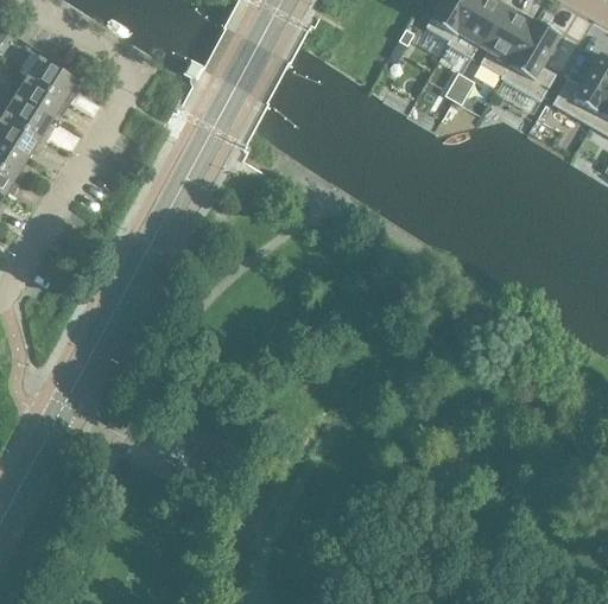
[(439,0),(425,26),(448,39),(445,43),(449,45),(474,0),(439,0)]
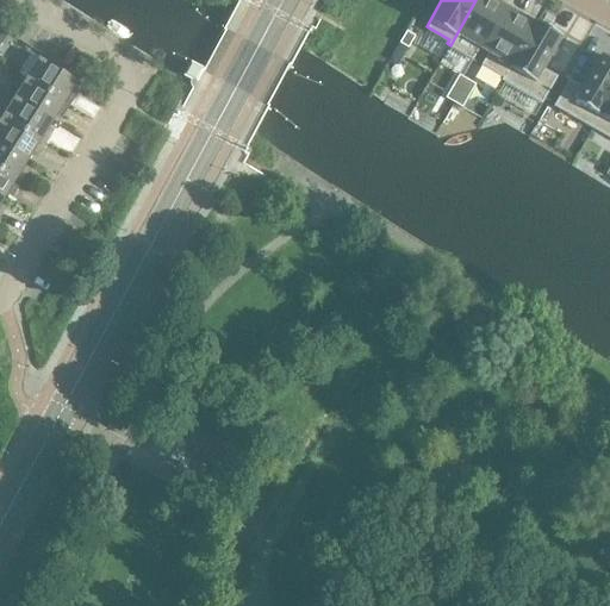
[(475,0),(450,45),(477,60),(508,6),(504,4),(498,0),(475,0)]
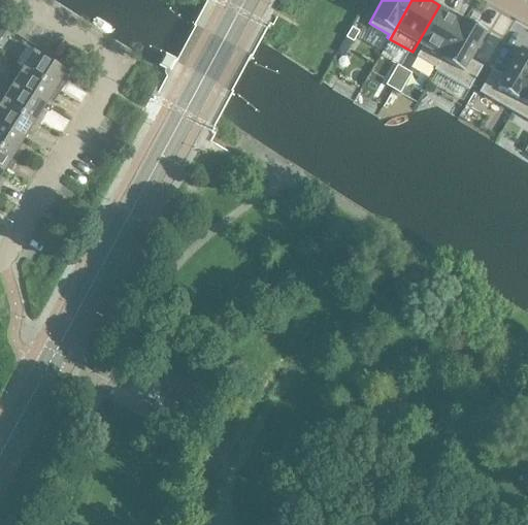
[(439,5),(413,52),(435,65),(462,18),(439,5)]
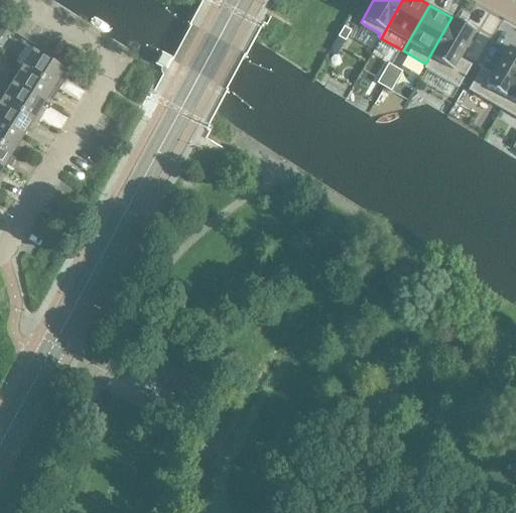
[(452,17),(425,63),(423,66),(458,86),(472,62),(460,55),(475,28),(453,15),(452,17)]
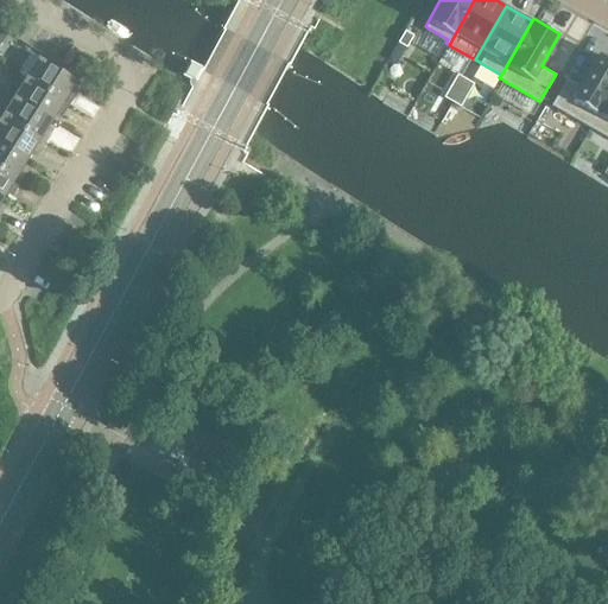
[(406,45),(413,33),(405,29),(398,40),(406,45)]
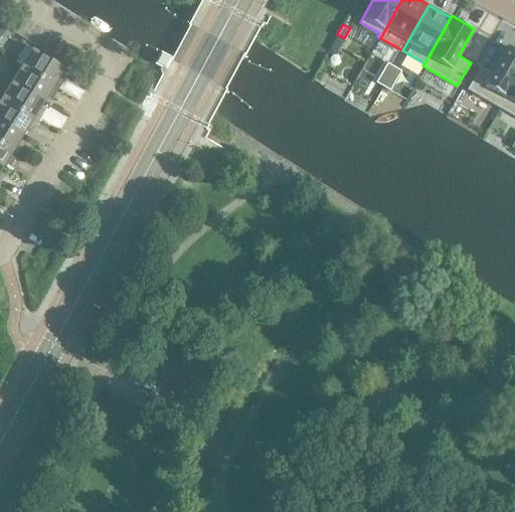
[(26,42),(15,58),(15,59),(22,63),(58,87),(64,77),(60,74),(65,66),(26,42)]
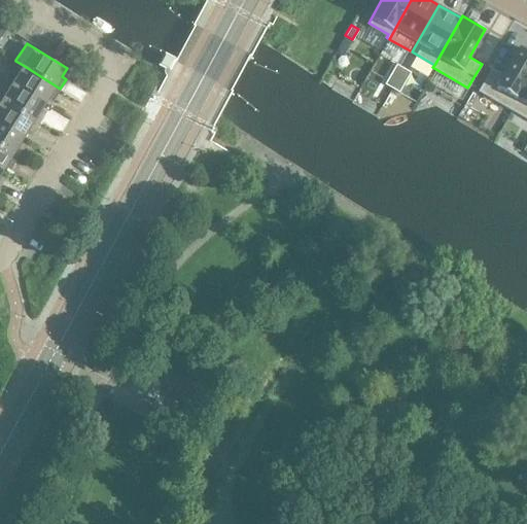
[(503,73),(491,66),(478,90),(512,109),(526,81),(526,48),(520,45),(503,73)]
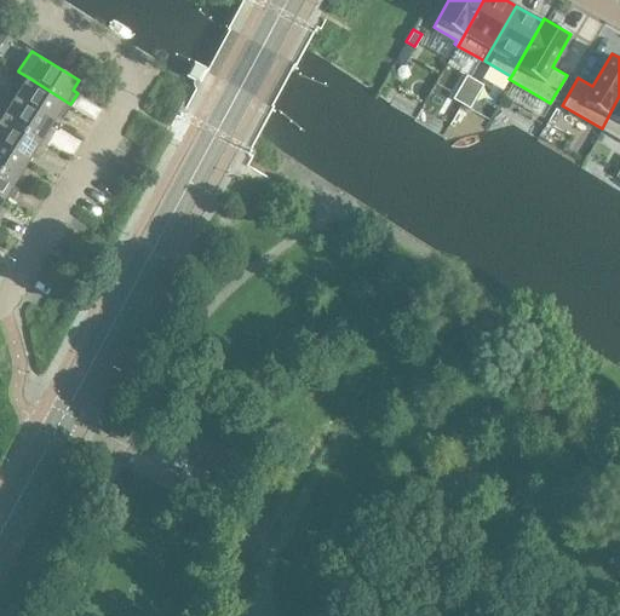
[(185,74),(199,81),(206,68),(193,61),(185,74)]
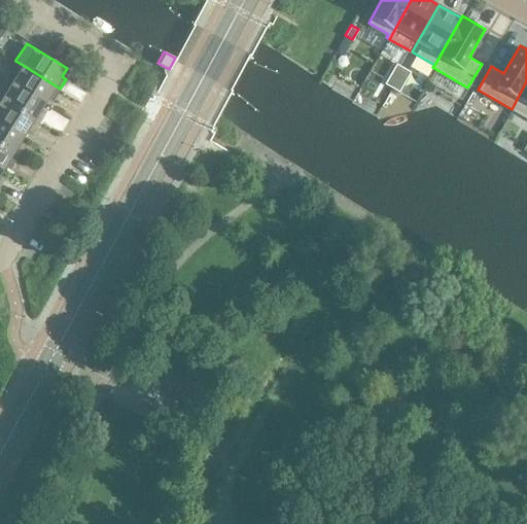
[(403,66),(396,62),(385,82),(392,86),(403,66)]
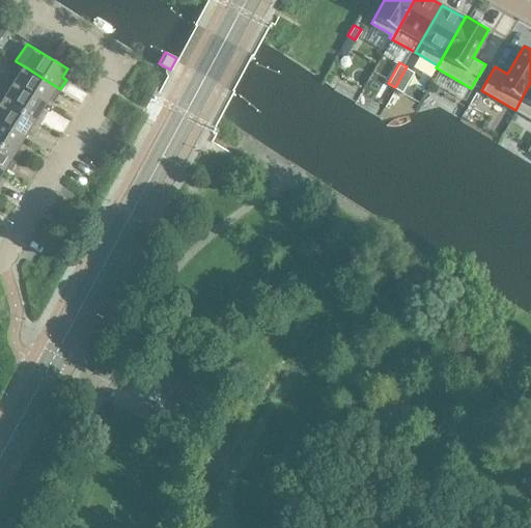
[(11,83),(46,104),(51,95),(55,99),(60,89),(23,65),(11,83)]
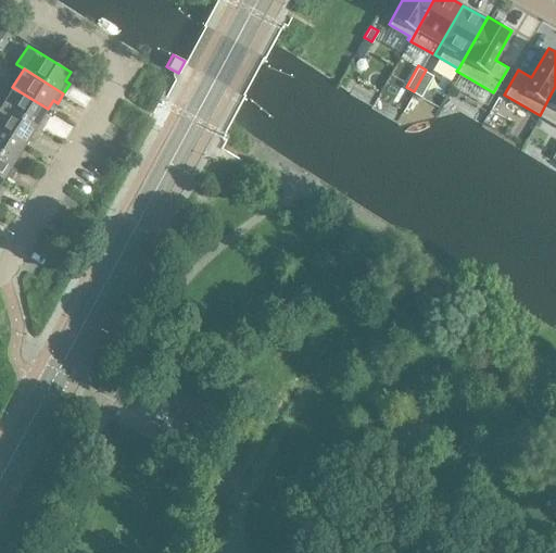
[(414,91),(421,96),(433,74),(426,70),(414,91)]
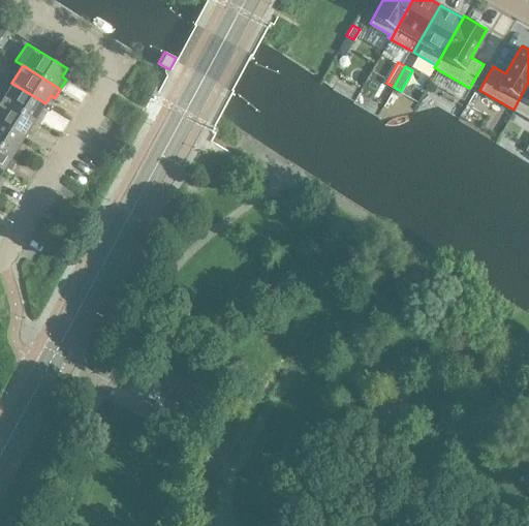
[(528,82),(514,110),(528,118),(528,82)]
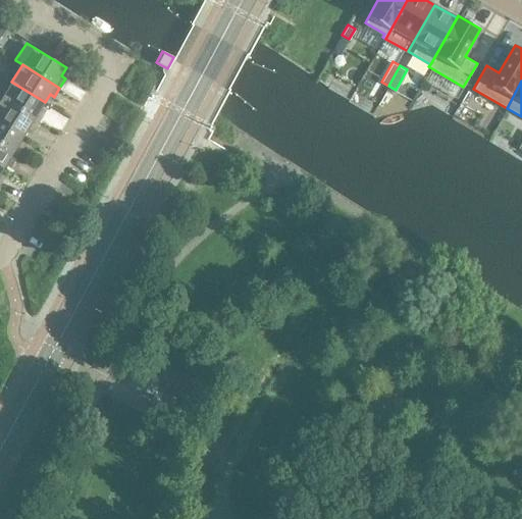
[(2,98),(39,120),(45,111),(41,109),(45,102),(11,82),(2,98)]
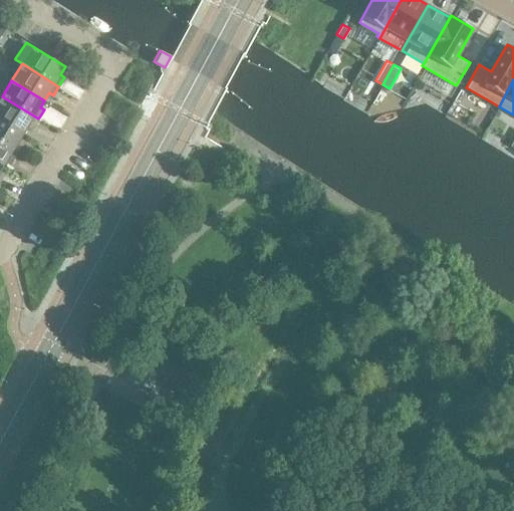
[(0,97),(0,117),(24,133),(28,125),(32,128),(38,118),(2,96),(0,97)]
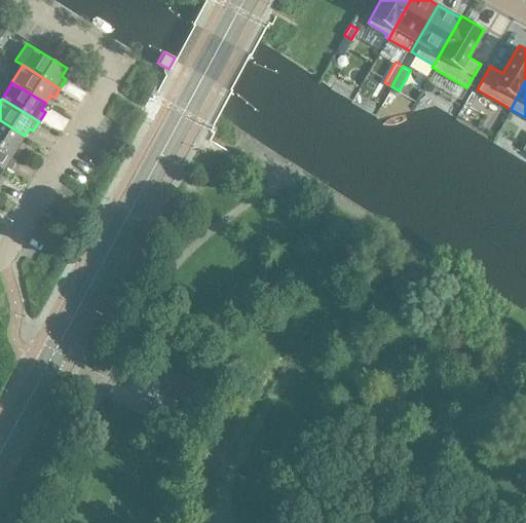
[(0,144),(17,155),(24,146),(20,143),(25,136),(0,120),(0,144)]
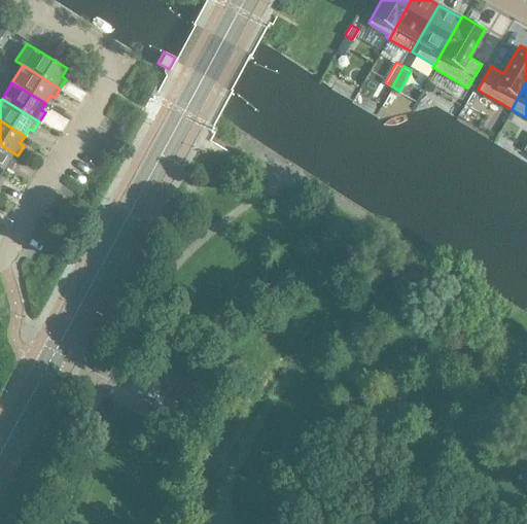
[(0,167),(3,170),(8,162),(12,165),(18,155),(0,144),(0,167)]
